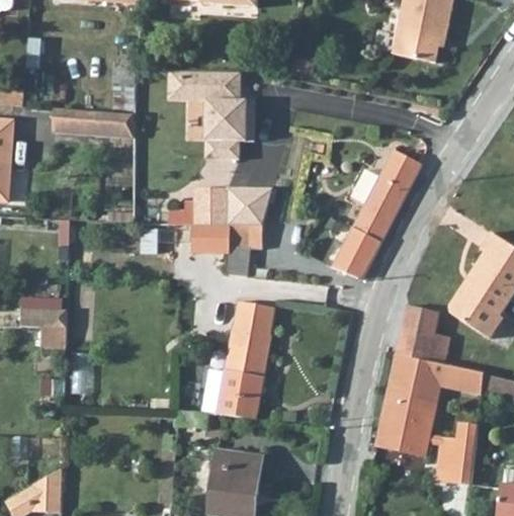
[(402,0),(391,59),(435,67),(440,38),(446,39),(454,0),(402,0)]
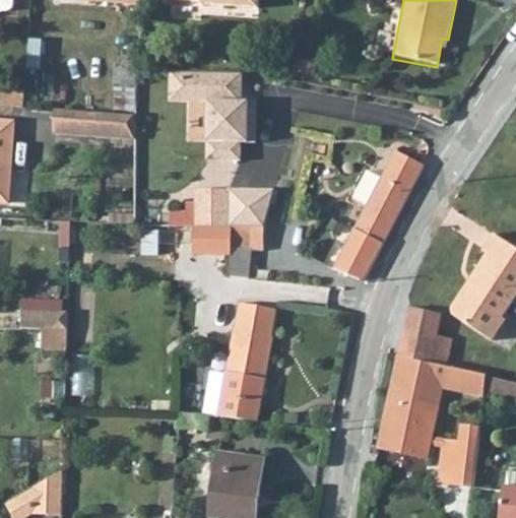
[(180,100),(180,71),(169,71),(169,100),(180,100)]
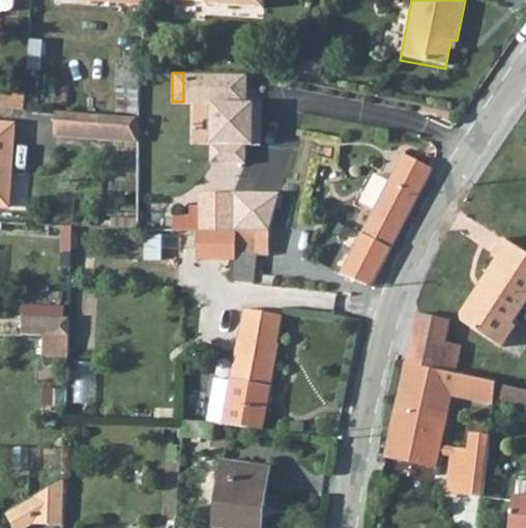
[(245,74),(183,72),(183,101),(191,101),(210,103),(210,142),(220,143),(220,160),(244,162),(244,143),(252,143),(252,101),(244,101),(245,74)]
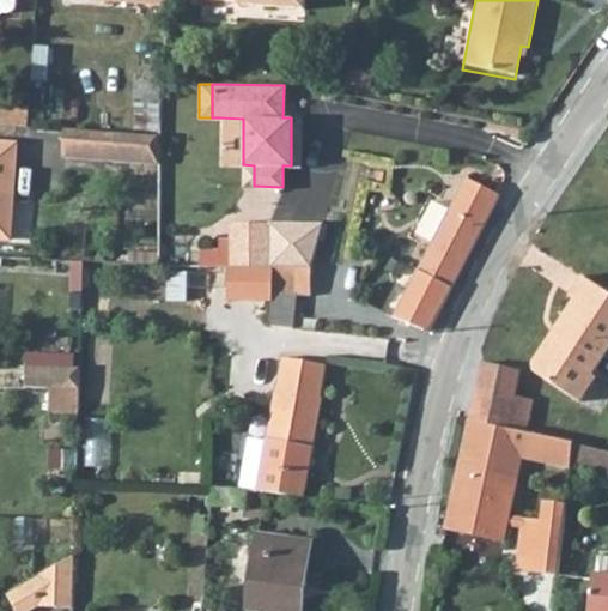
[(6,104),(5,123),(23,125),(24,107),(6,104)]
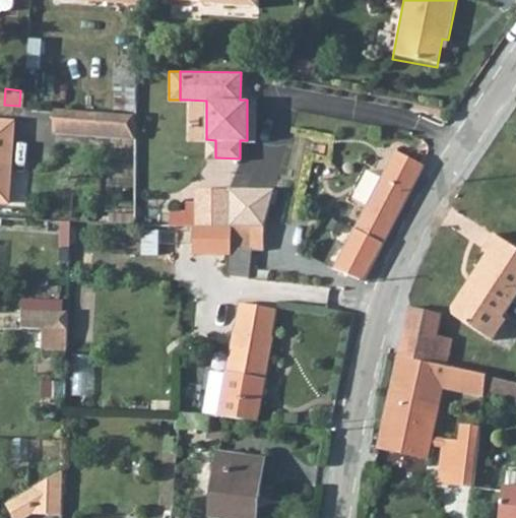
[(206,101),(187,100),(187,139),(206,139),(206,101)]
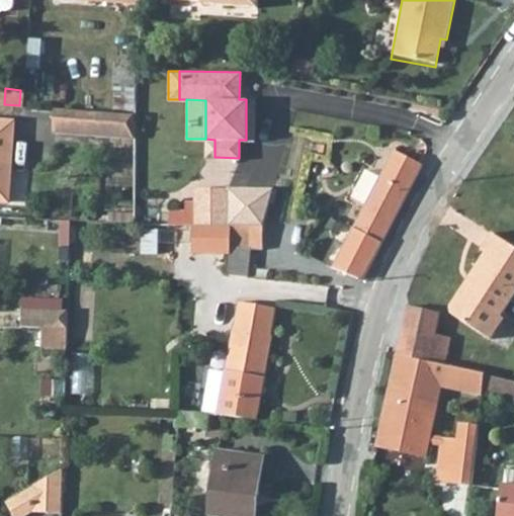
[(52,107),(50,133),(132,139),(132,113),(52,107)]
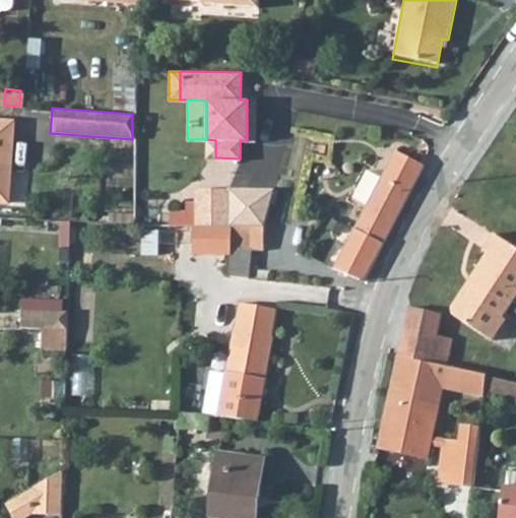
[(0,201),(4,202),(10,122),(0,121),(0,201)]
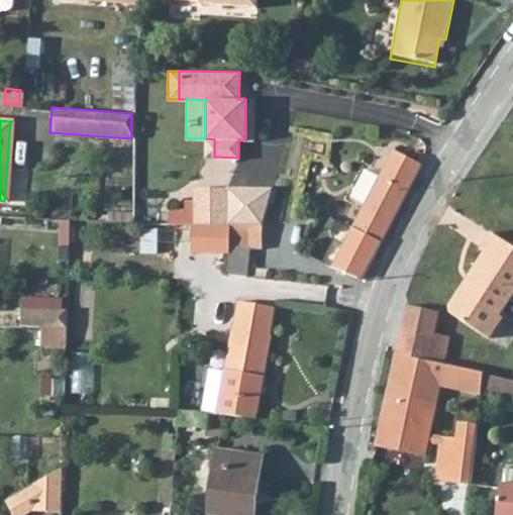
[(214,139),(205,138),(205,157),(214,157),(214,139)]
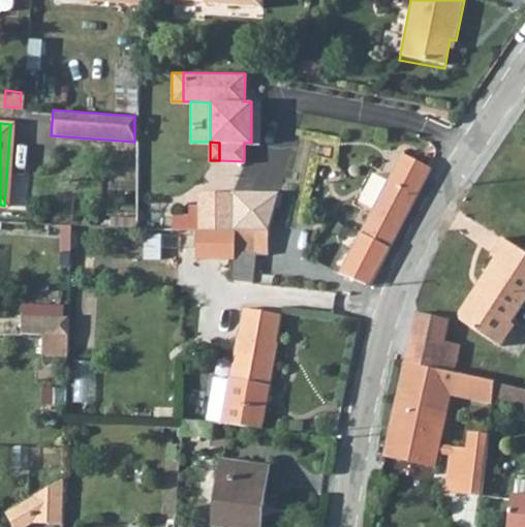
[(374,173),(361,200),(371,206),(338,273),(367,285),(429,167),(399,152),(385,179),(374,173)]
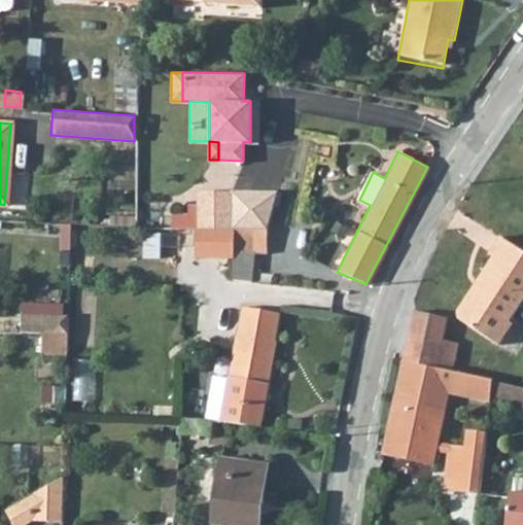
[(354,198),(359,200),(373,172),(369,170),(354,198)]
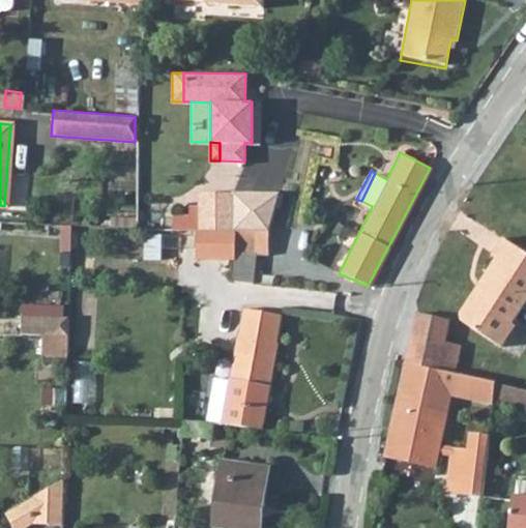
[(192,220),(192,229),(230,229),(231,229),(231,191),(198,192),(199,220),(192,220)]
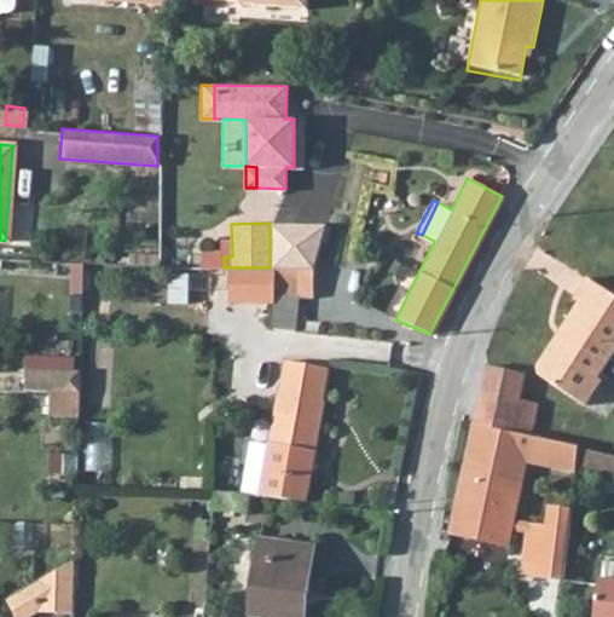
[(201,253),(201,269),(208,269),(220,267),(220,252),(201,253)]
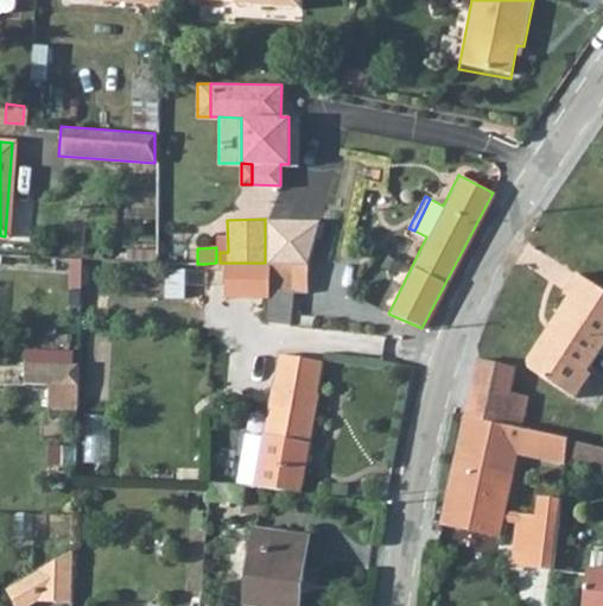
[(304,291),(306,264),(268,262),(268,288),(293,291),(304,291)]
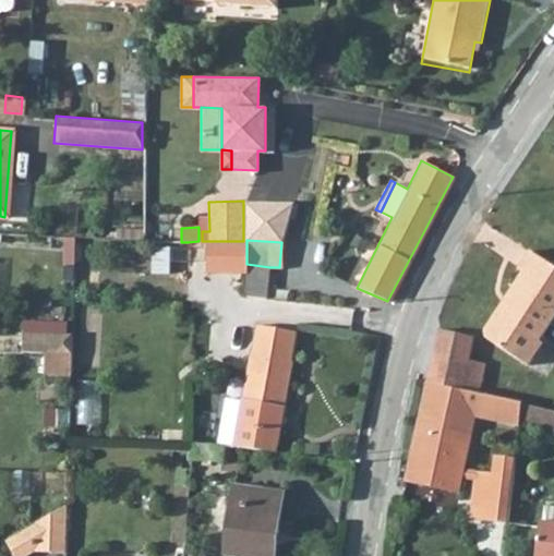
[(188,242),(185,285),(242,286),(242,241),(202,241),(199,241),(188,242)]
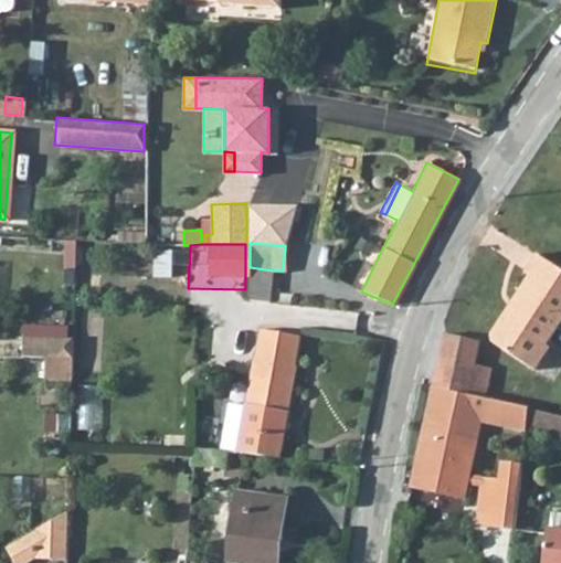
[(508,312),(504,309),(485,338),(533,370),(548,347),(543,343),(560,317),(560,271),(533,253),(521,271),(527,274),(516,291),(520,294),(508,312)]
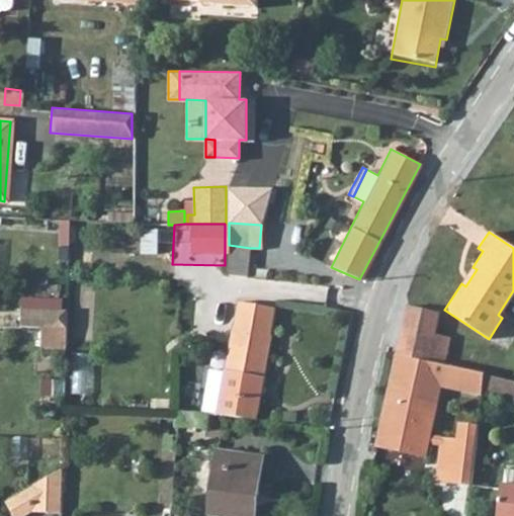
[(250,248),(229,245),(229,259),(227,274),(248,276),(250,248)]
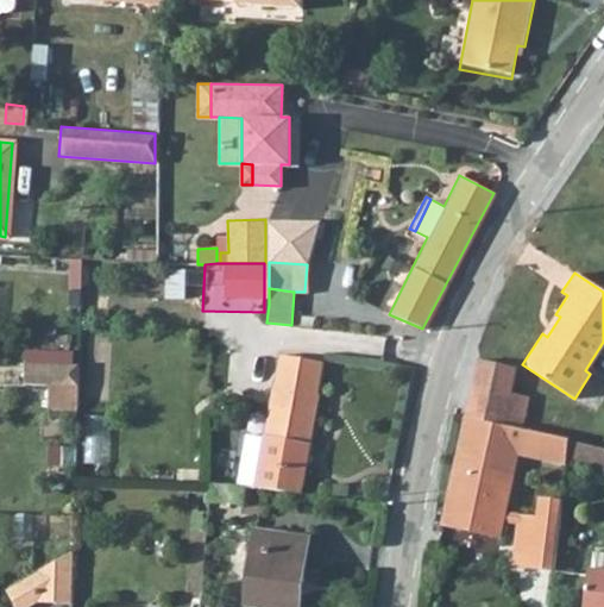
[(555,314),(542,333),(547,337),(560,317),(555,314)]
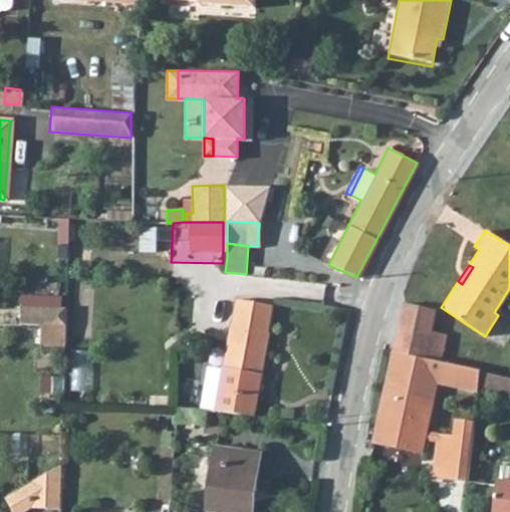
[(236,290),(232,307),(271,315),(274,298),(236,290)]
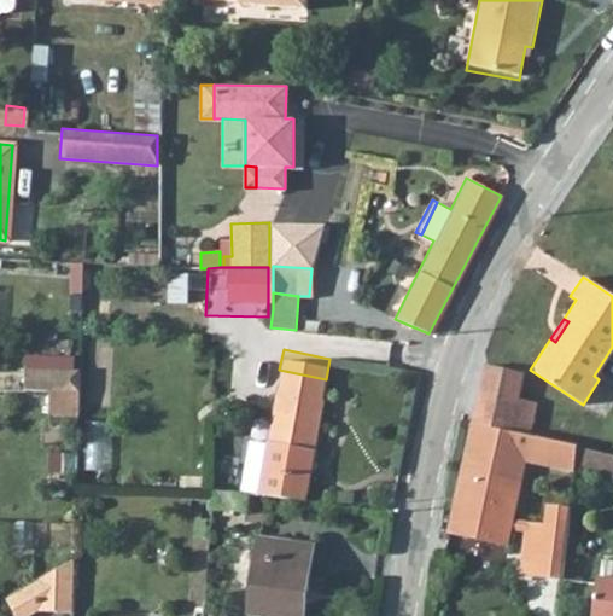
[(484,365),(471,423),(527,435),(535,402),(517,399),(523,372),(484,365)]
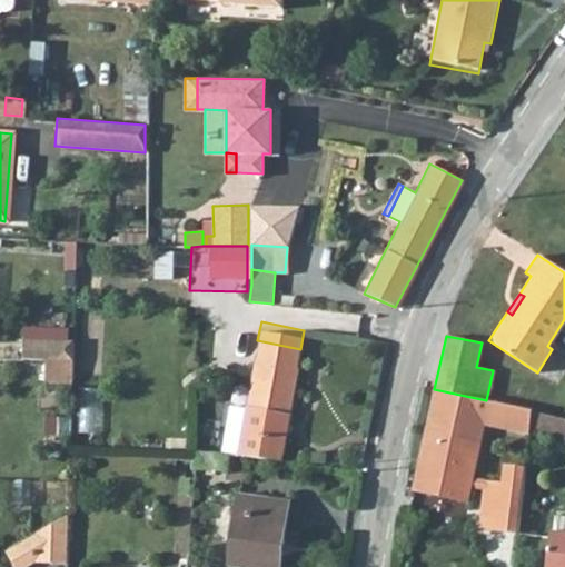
[(22,338),(22,357),(45,358),(72,358),(72,339),(22,338)]
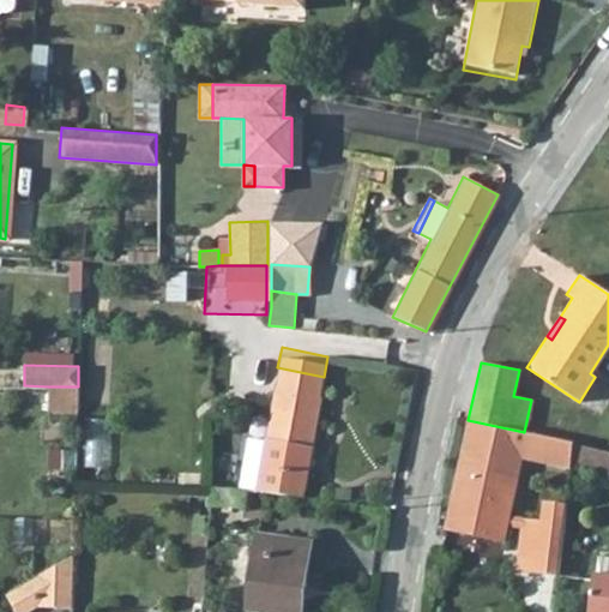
[(245,438),(236,489),(300,498),(324,377),(277,367),(263,442),(245,438)]
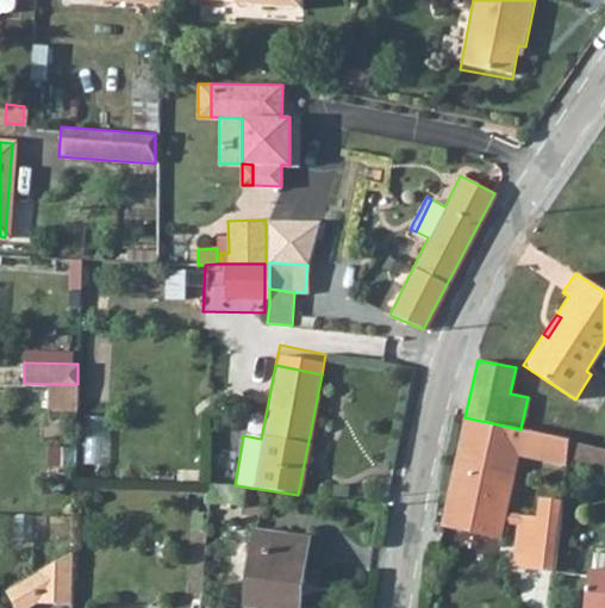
[(78,384),(48,384),(47,407),(76,407),(78,384)]
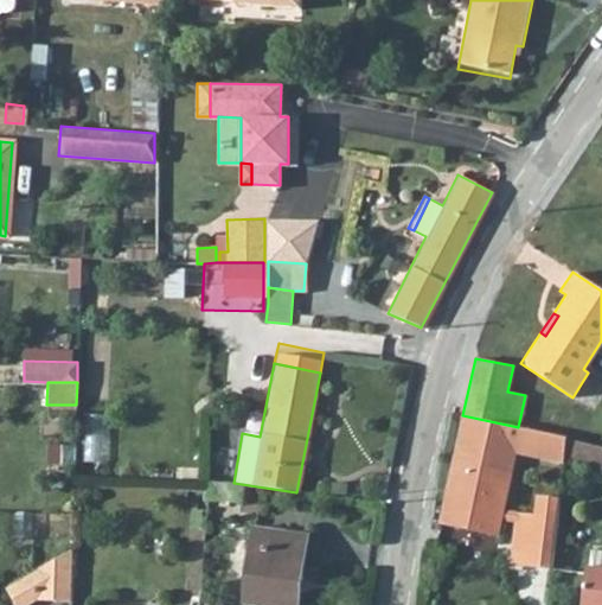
[(518,427),(462,415),(439,523),(494,535),(497,520),(499,511),(512,451),(518,427)]
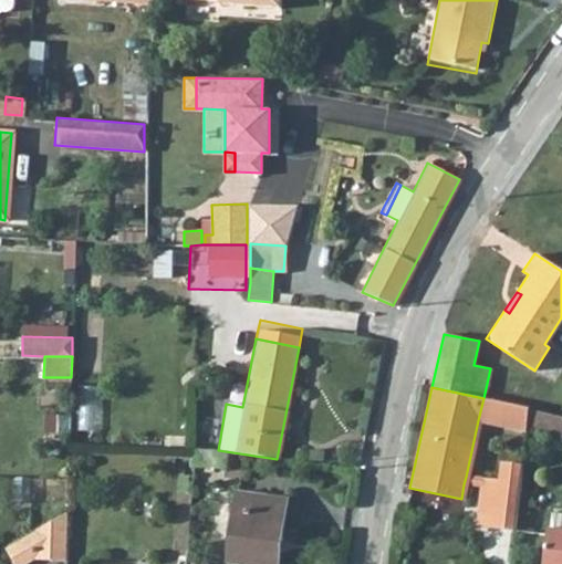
[(484,398),(478,420),(523,430),(523,428),(526,408),(484,398)]
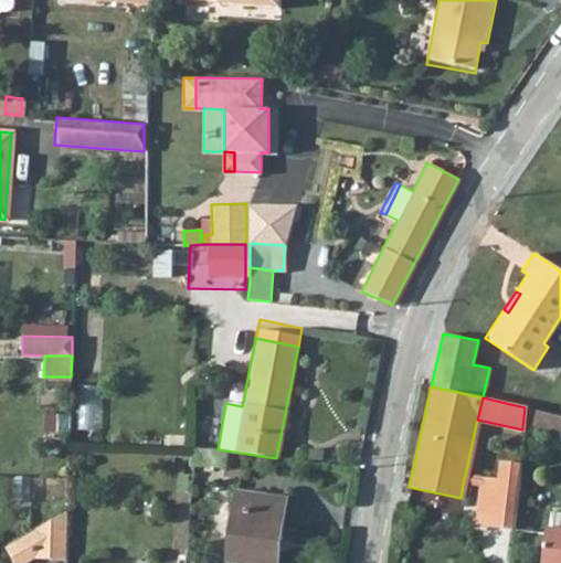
[(560,414),(525,407),(522,427),(558,434),(560,421),(560,414)]
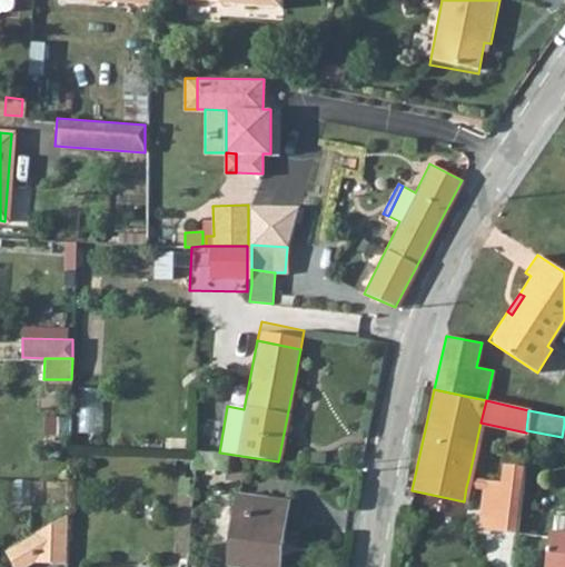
[(522,467),(502,465),(499,484),(494,524),(514,526),(522,467)]
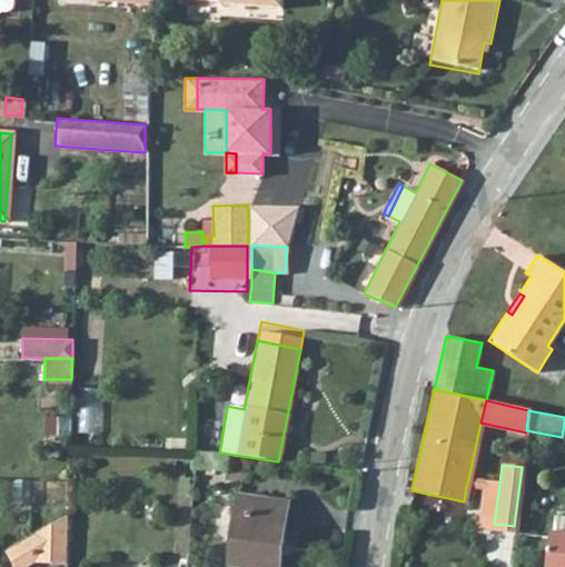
[(468,479),(466,487),(482,489),(477,528),(513,533),(514,526),(494,524),(499,484),(468,479)]
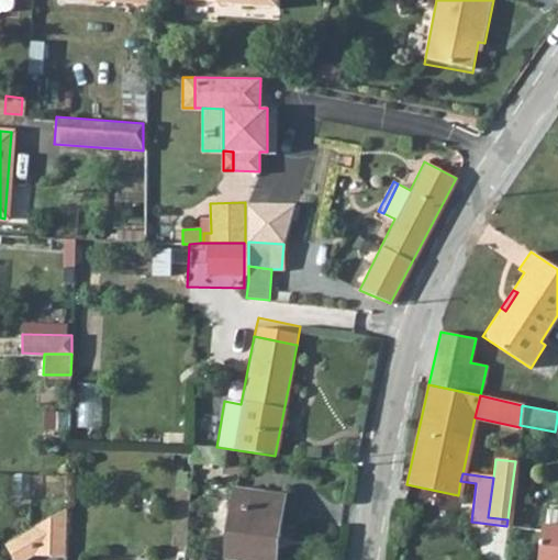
[(232,489),(223,558),(237,559),(274,559),(282,495),(232,489)]
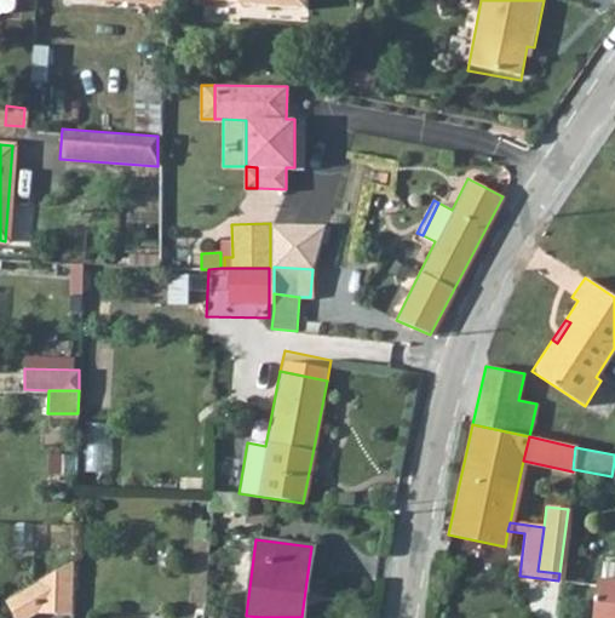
[(73,559),(5,598),(13,612),(38,599),(38,611),(72,613),(73,559)]
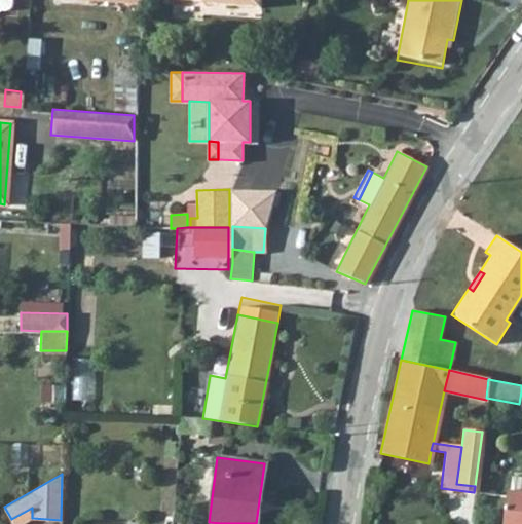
[(507,489),(501,523),(521,523),(521,475),(512,474),(510,489),(507,489)]
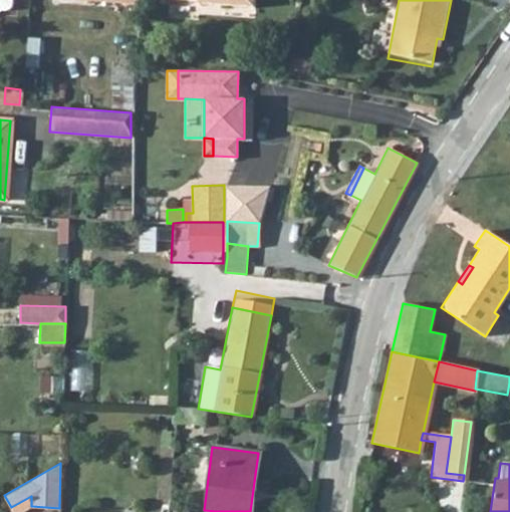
[(31,496),(11,507),(14,511),(20,511),(31,506),(31,496)]
